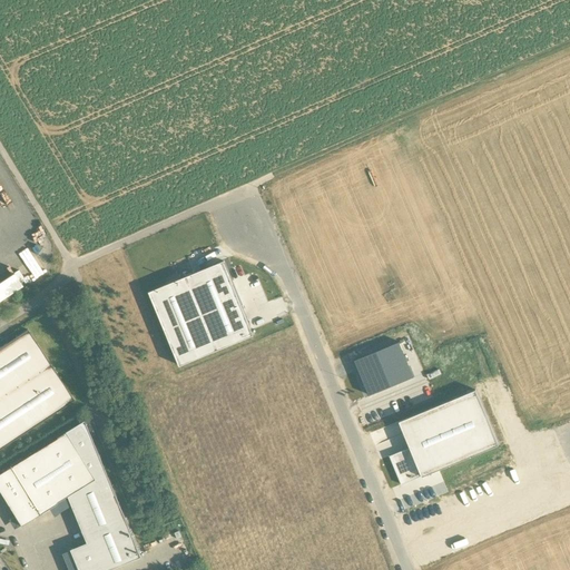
[(223,262),(149,292),(179,365),(254,335),(223,262)]
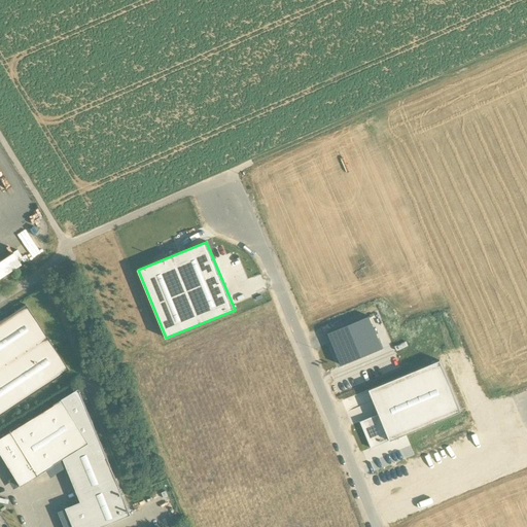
[(12,253),(0,260),(0,278),(21,265),(12,253)]
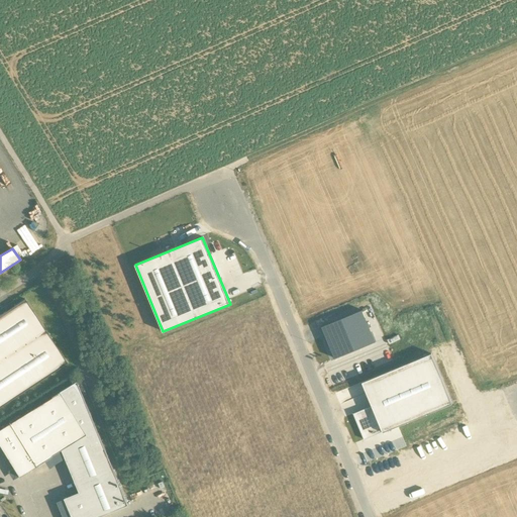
[(24,300),(0,315),(0,407),(67,364),(24,300)]
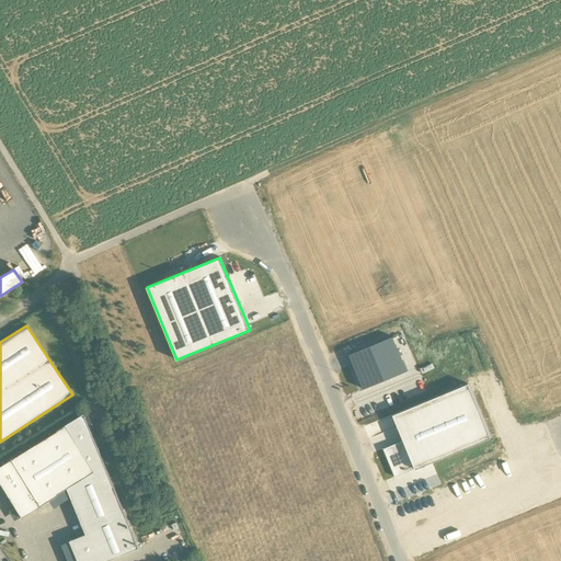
[(392,338),(350,355),(363,389),(407,370),(392,338)]
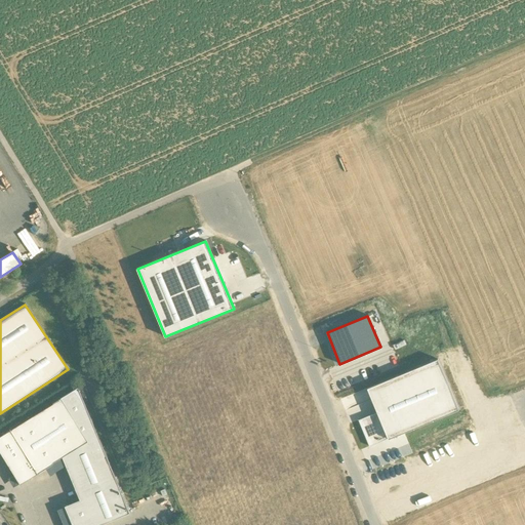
[(438,360),(367,389),(377,412),(358,420),(369,446),(388,439),(389,440),(459,410),(438,360)]
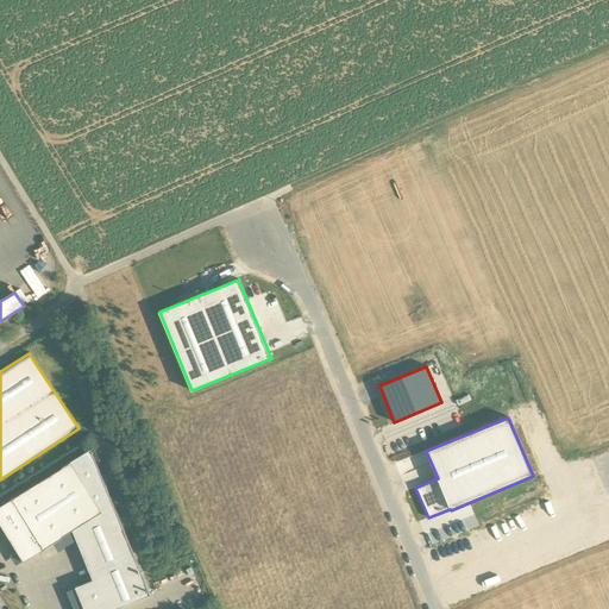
[(85,608),(117,608),(151,595),(92,451),(71,462),(102,513),(73,532),(93,581),(76,588),(85,608)]
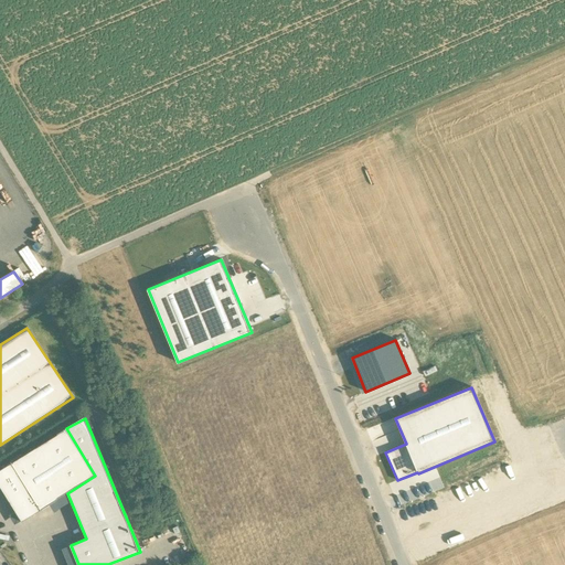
[(66,428),(0,469),(0,489),(20,522),(67,493),(95,476),(66,428)]
